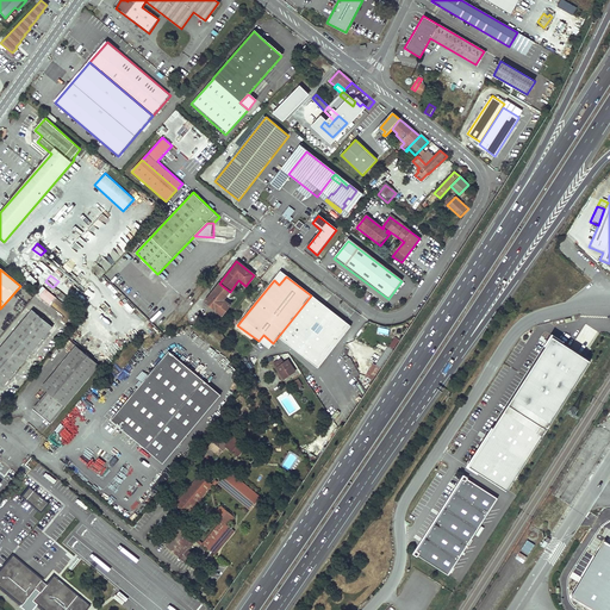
[(238,280),(230,292),(232,293),(240,284),(244,288),(246,286),(238,280)]
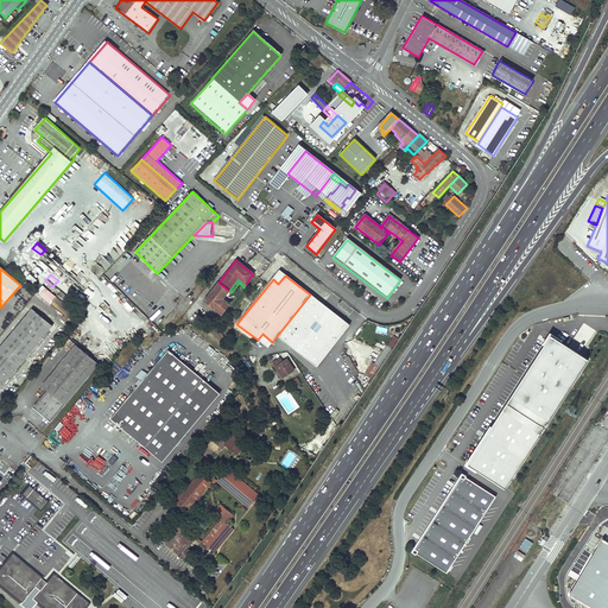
[(219,283),(203,301),(221,315),(229,304),(222,299),(229,291),(219,283)]
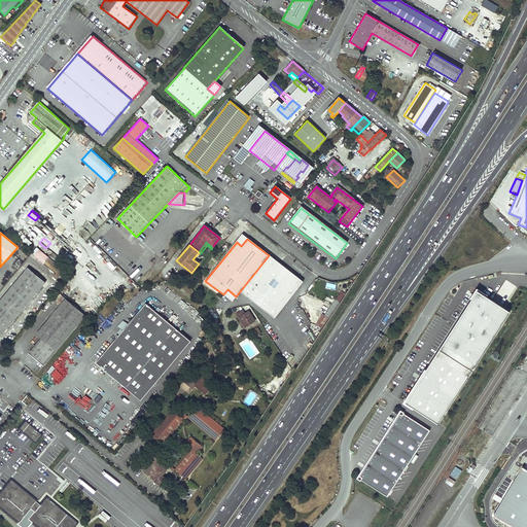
[(41,250),(40,253),(47,259),(53,264),(57,258),(44,248),(43,248),(41,250)]
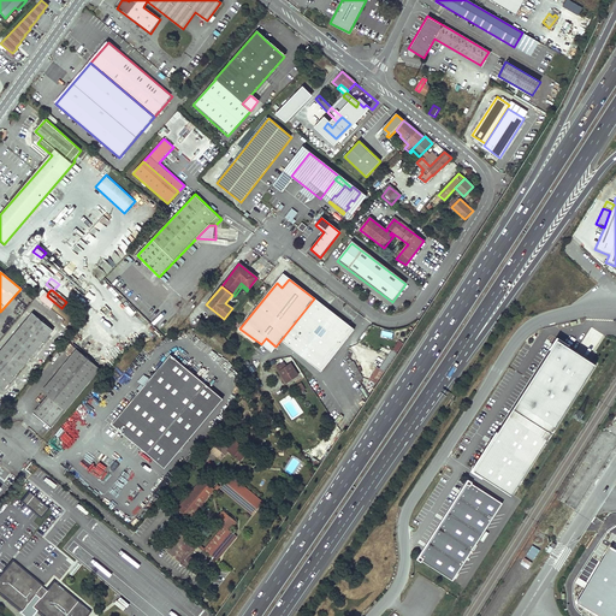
[(148,302),(157,309),(167,298),(159,290),(148,302)]
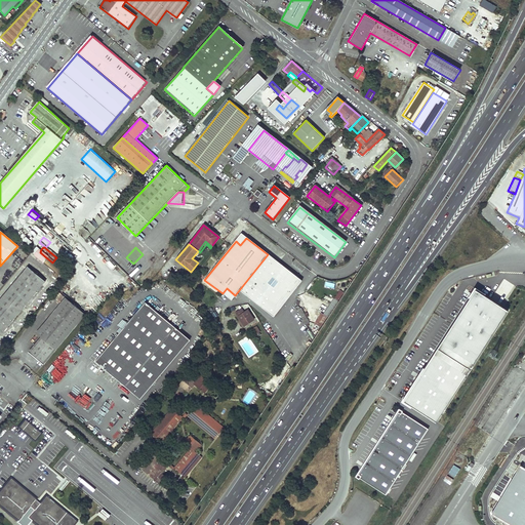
[(47,258),(42,265),(53,274),(50,278),(53,281),(63,271),(52,263),(47,258)]
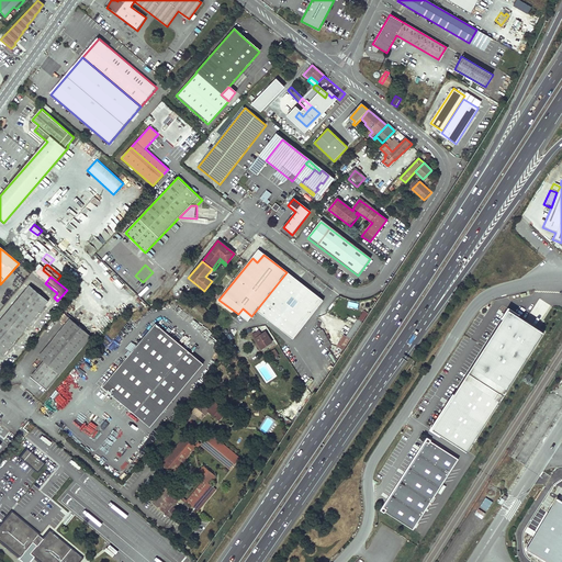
[(128,296),(132,292),(126,285),(122,290),(128,296)]
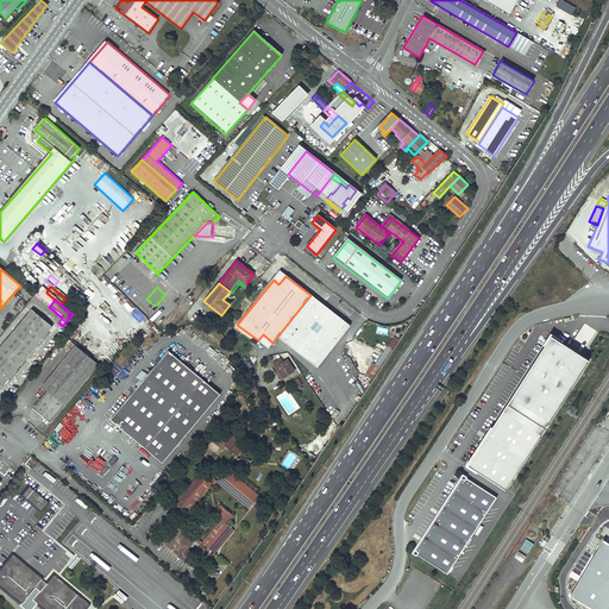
[(31,312),(0,347),(0,382),(2,385),(16,370),(16,371),(18,369),(17,368),(51,327),(31,312)]
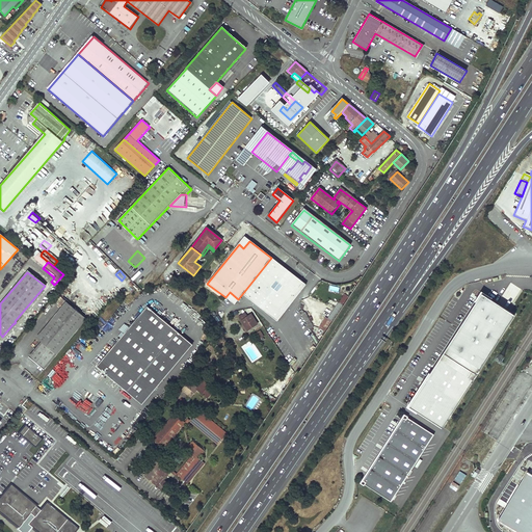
[(524,308),(493,287),(479,307),(420,399),(453,419),(524,308)]
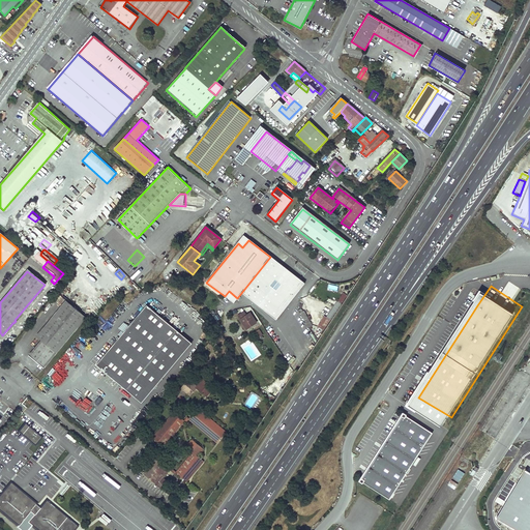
[(40,341),(28,355),(42,367),(86,318),(65,301),(35,336),(40,341)]
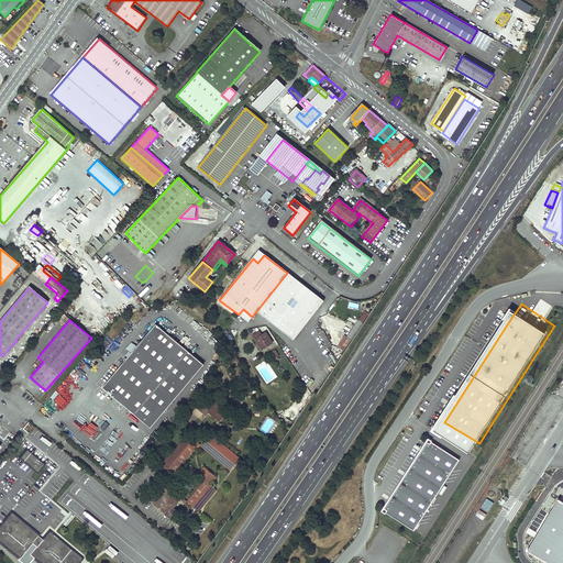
[(134,416),(188,353),(183,349),(178,350),(177,344),(167,334),(166,335),(162,335),(162,330),(156,326),(102,389),(112,398),(113,397),(117,397),(118,401),(123,407),(124,407),(128,406),(129,411),(134,416)]
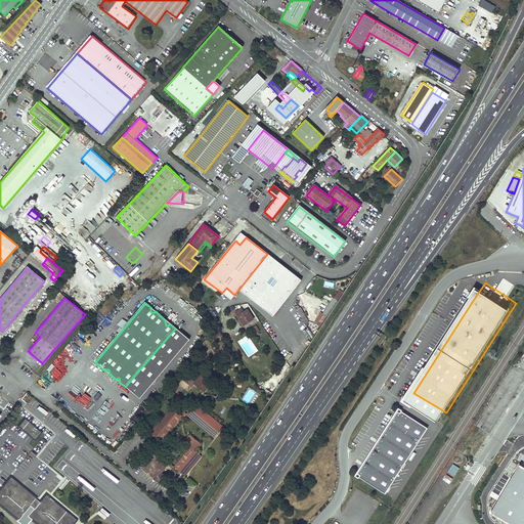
[(293,315),(298,321),(301,318),(306,323),(311,318),(296,304),(294,306),(298,309),(293,315)]
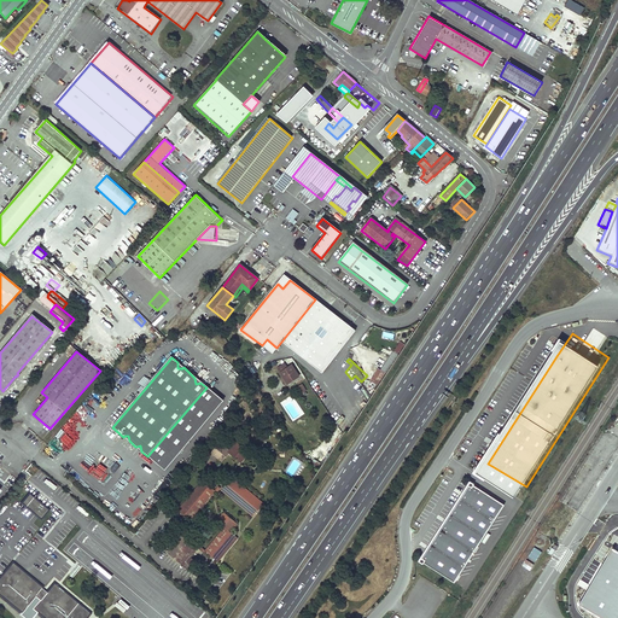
[(285,363),(278,368),(284,378),(287,384),(299,377),(291,366),(287,368),(285,363)]
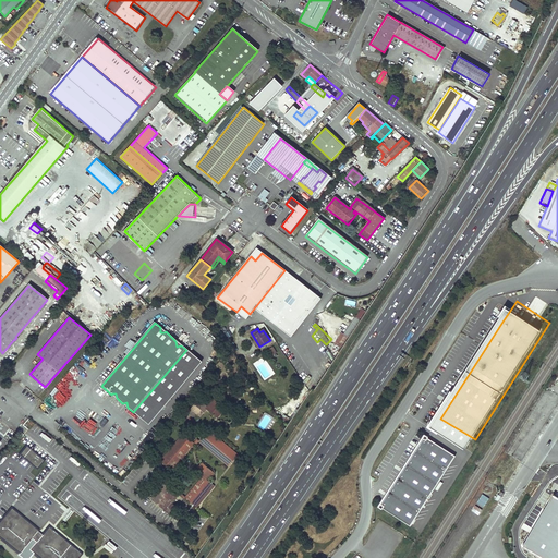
[(202,363),(186,350),(133,412),(148,425),(202,363)]
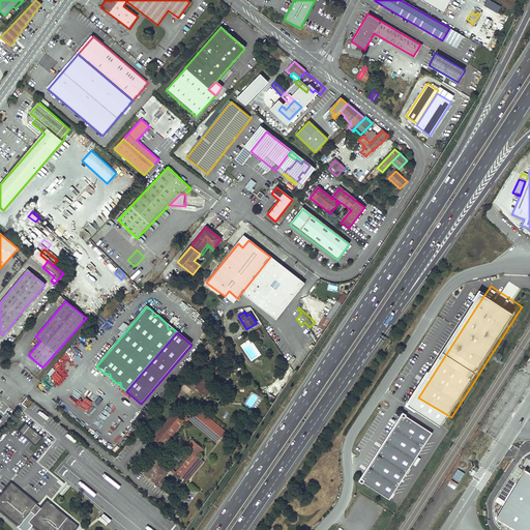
[(195,389),(205,399),(213,389),(203,381),(197,388),(187,381),(180,389),(185,393),(186,394),(188,395),(189,395),(190,394),(195,389)]
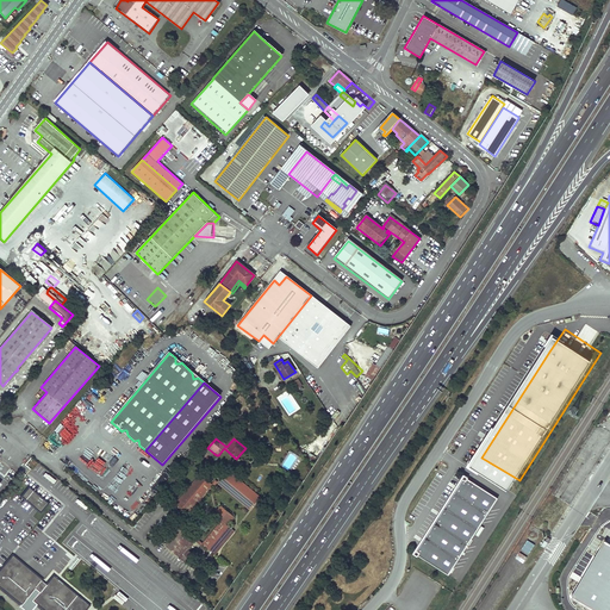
[(226,472),(217,484),(250,511),(260,500),(226,472)]
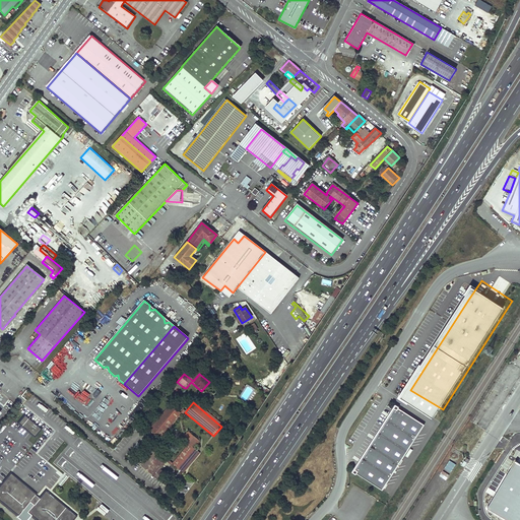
[(396,409),(387,425),(413,441),(425,425),(398,408),(399,407),(396,405),(394,408),(396,409)]
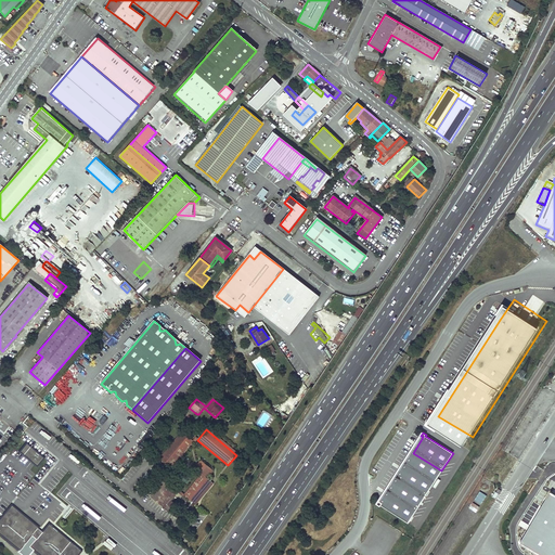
[(182,434),(159,461),(169,468),(170,469),(192,442),(182,434)]
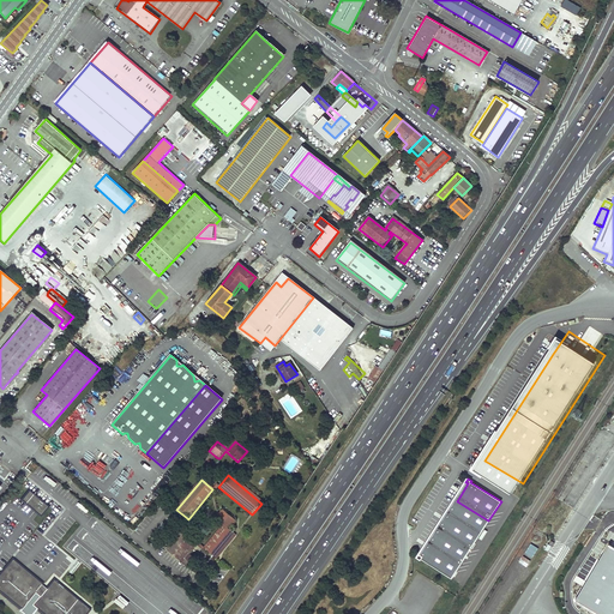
[(28,491),(20,499),(38,516),(46,506),(28,491)]
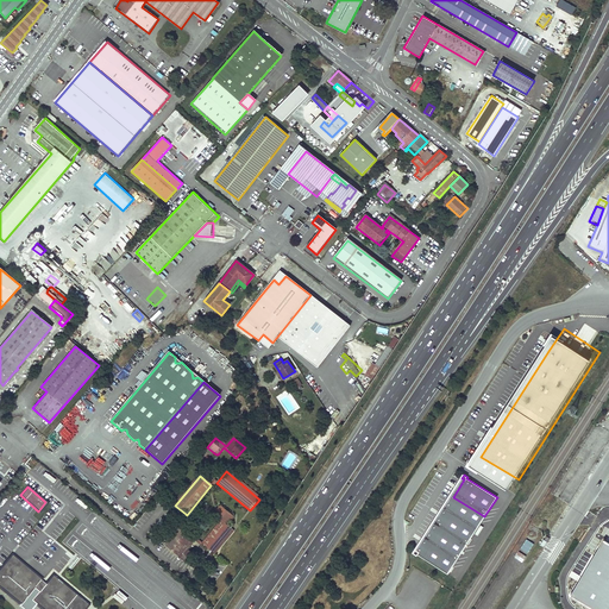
[(453,497),(428,535),(460,554),(484,516),(453,497)]
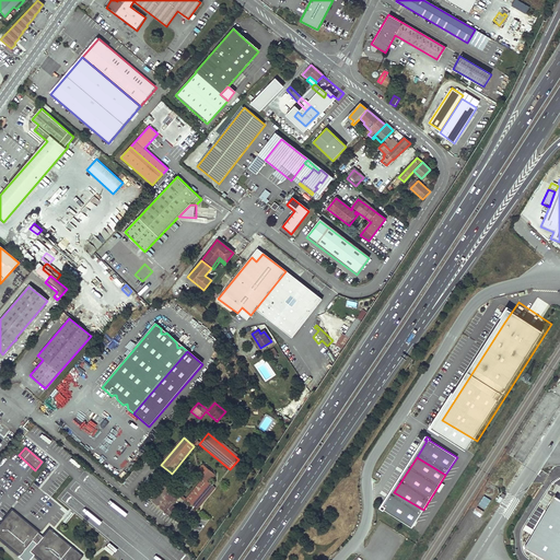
[(214,489),(209,483),(214,476),(203,466),(199,471),(202,479),(205,480),(186,502),(196,511),(214,489)]
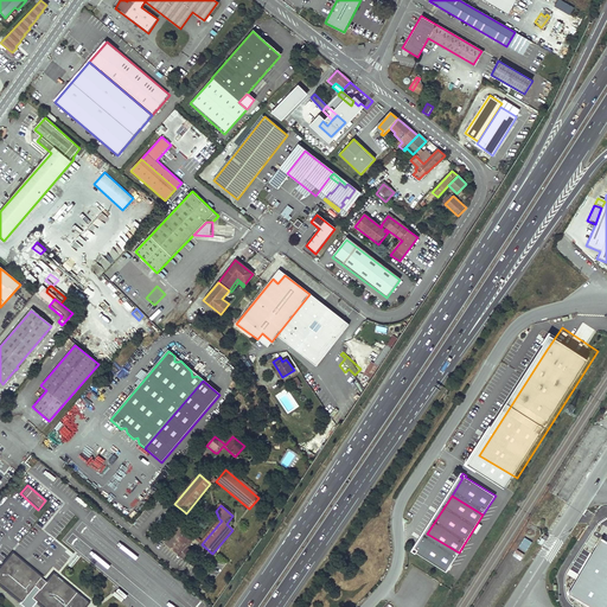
[(185,512),(167,534),(170,535),(178,525),(179,524),(187,515),(186,513),(185,512)]
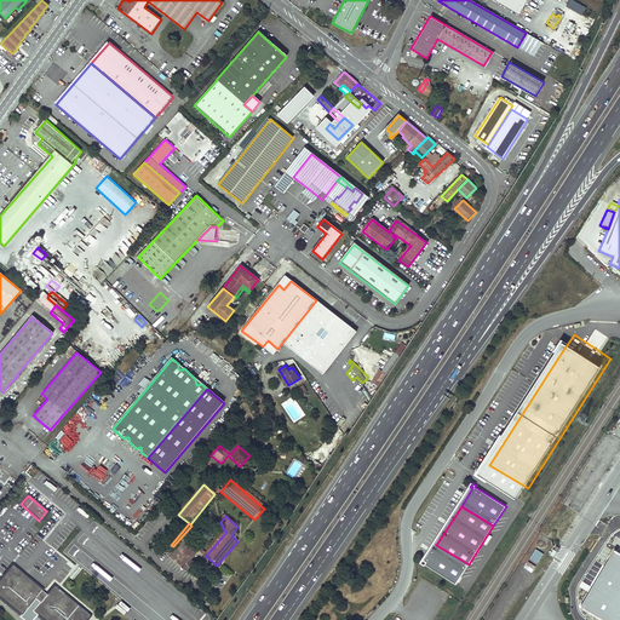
[(183,535),(182,537),(199,551),(205,557),(206,556),(183,535)]
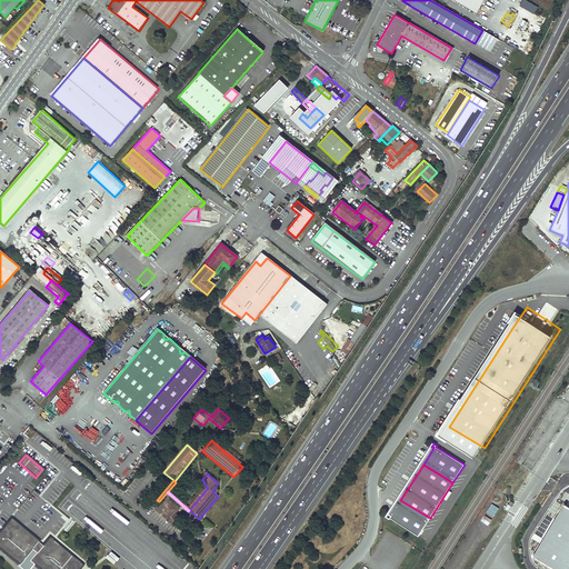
[(159,501),(152,509),(169,522),(171,519),(176,523),(180,519),(175,515),(182,506),(167,492),(159,501)]
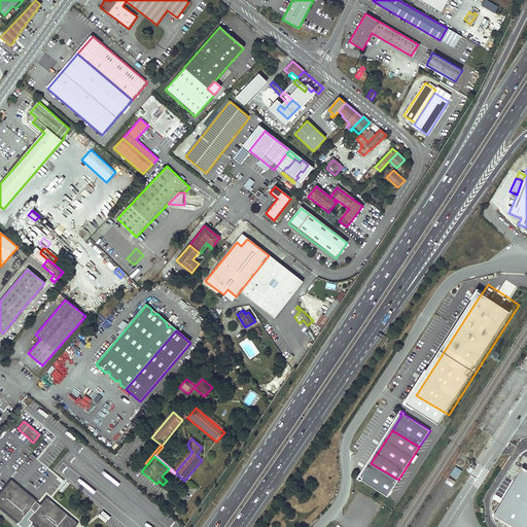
[(113,467),(105,460),(102,463),(110,470),(113,467)]
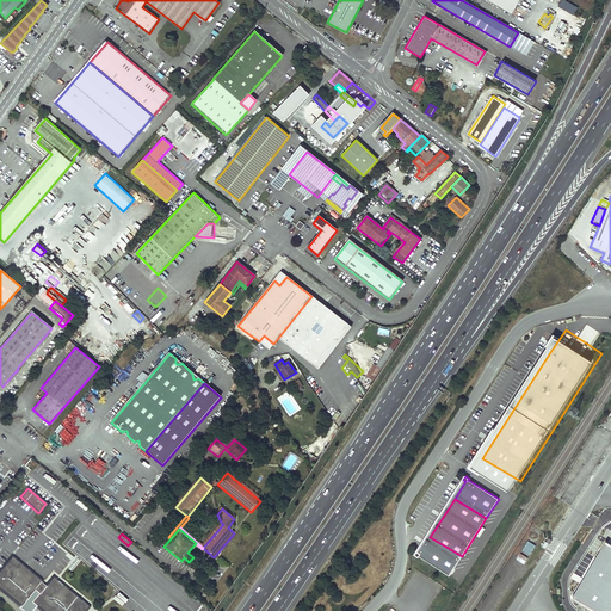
[(462,556),(430,537),(419,555),(415,553),(414,556),(418,559),(418,557),(449,576),(462,556)]
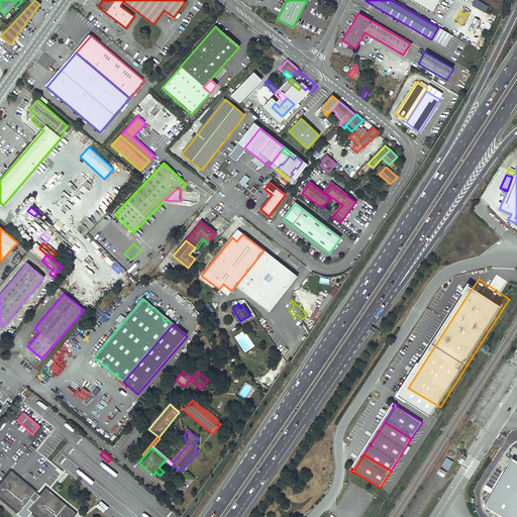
[(71,516),(75,513),(45,488),(39,496),(34,492),(35,491),(10,471),(0,483),(0,499),(18,515),(23,509),(25,509),(33,516),(71,516)]
